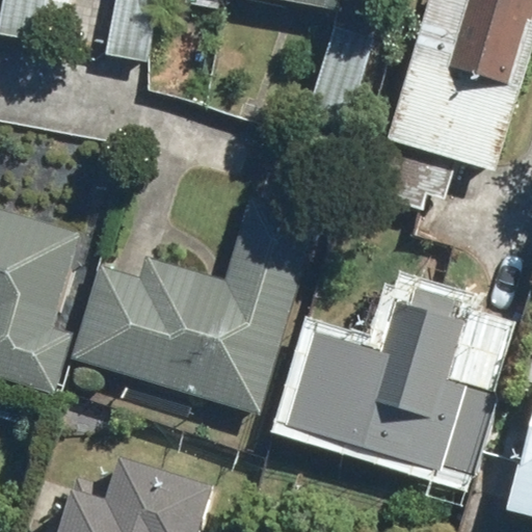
[(336,0),(3,0),(0,17),(0,33),(41,41),(47,0),(114,0),(105,53),(148,61),(158,0),(286,0),(335,9),(336,0)]
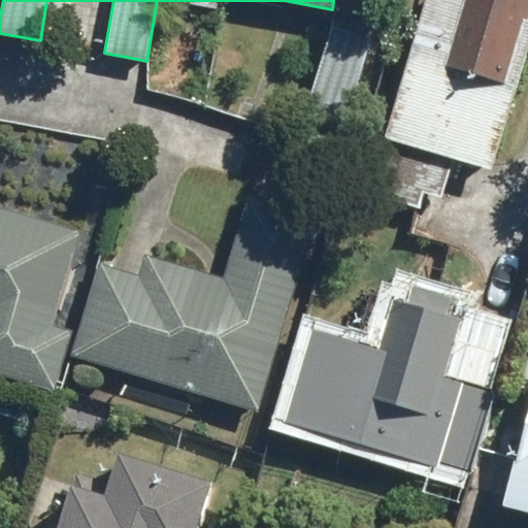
[(527,0),(425,0),(387,131),(375,128),(358,189),(420,207),(424,193),(440,197),(452,159),(494,171),(527,55),(527,19),(527,13),(527,0)]
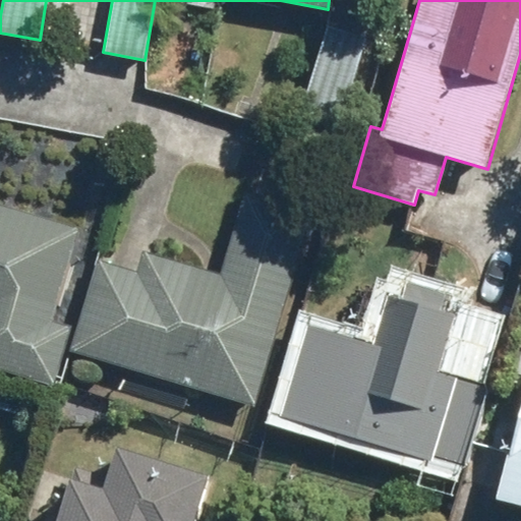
[(365,38),(328,25),(298,118),(335,130),(365,38)]
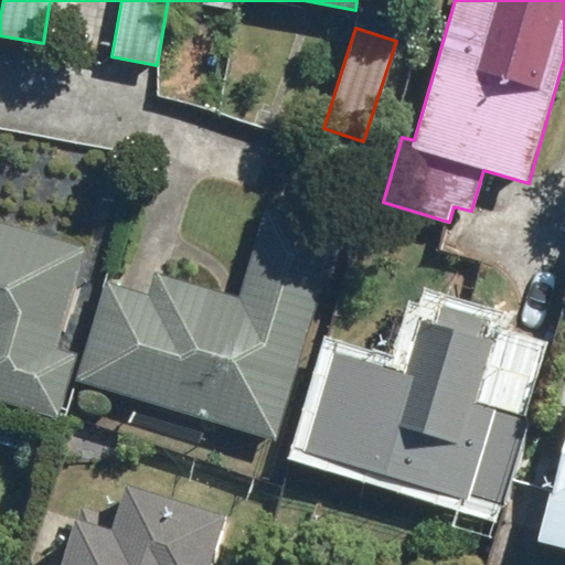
[(339,230),(266,208),(241,292),(155,267),(148,291),(109,279),(77,384),(275,443),(339,230)]
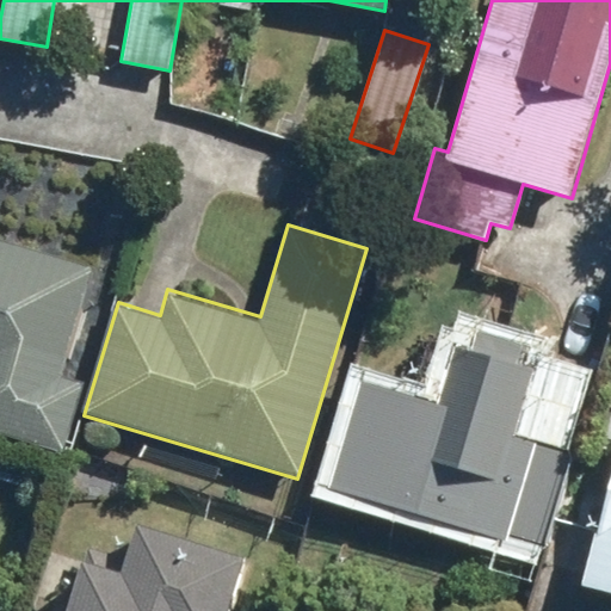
[(97,265),(0,236),(0,432),(63,451),(84,383),(63,377),(97,265)]
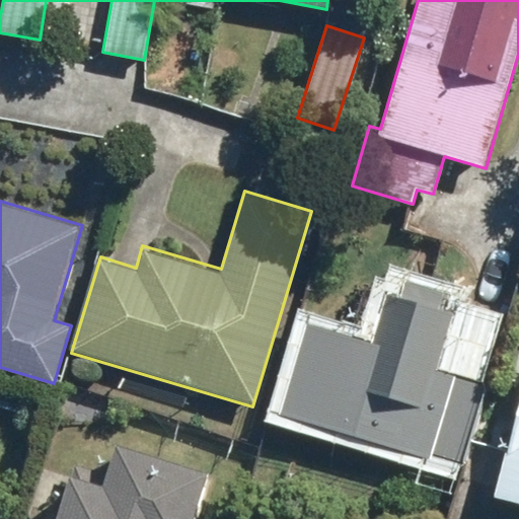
[(455,311),(391,292),(376,343),(307,323),(280,417),(432,461),(434,455),(464,464),(489,382),(439,367),(455,311)]
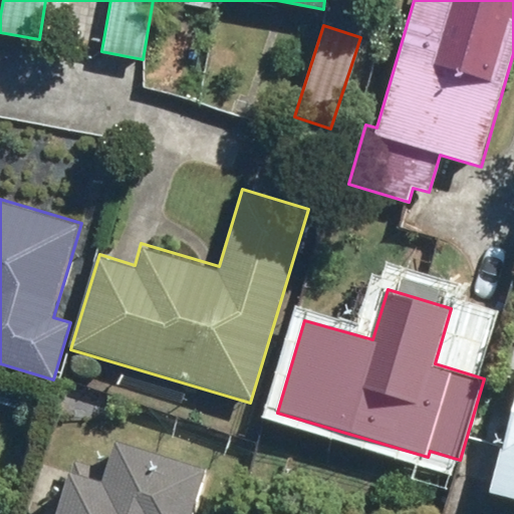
[(513,426),(497,493),(513,496),(513,426)]
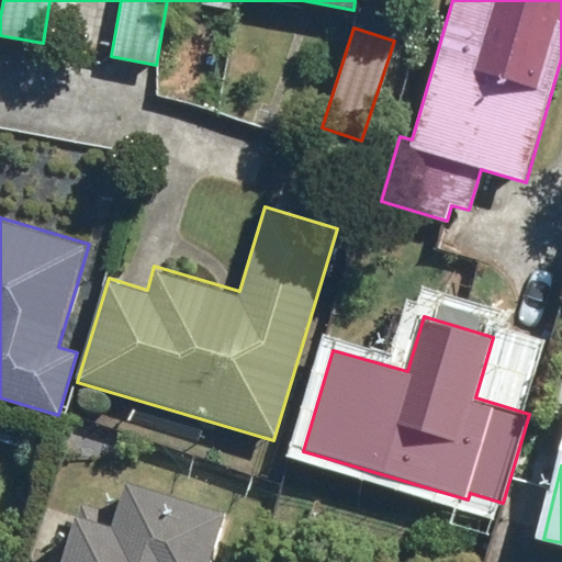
[(65,561),(214,561),(229,513),(131,483),(117,530),(79,518),(65,561)]
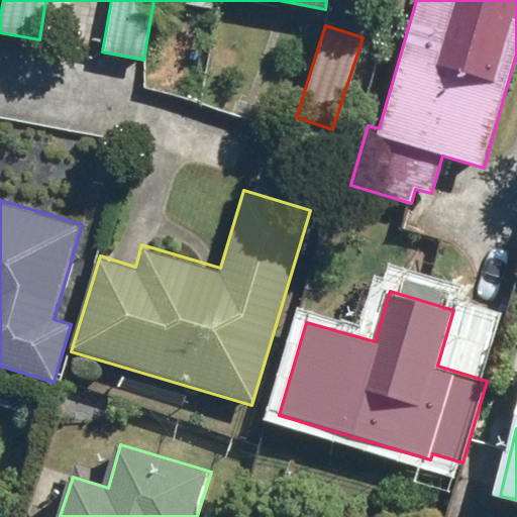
All buildings are outlined.
